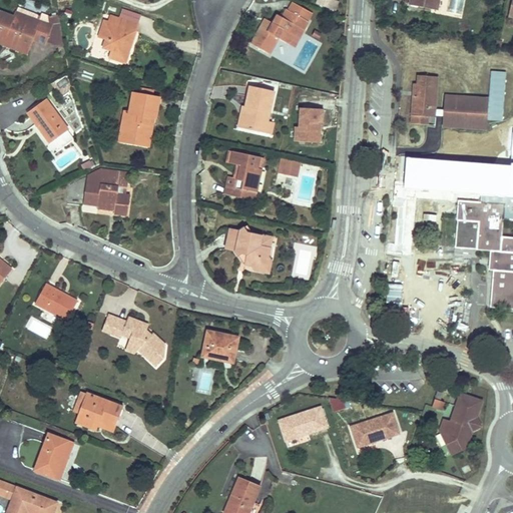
[(333,0),(332,0),(319,0),(318,5),(330,10),(333,0)]
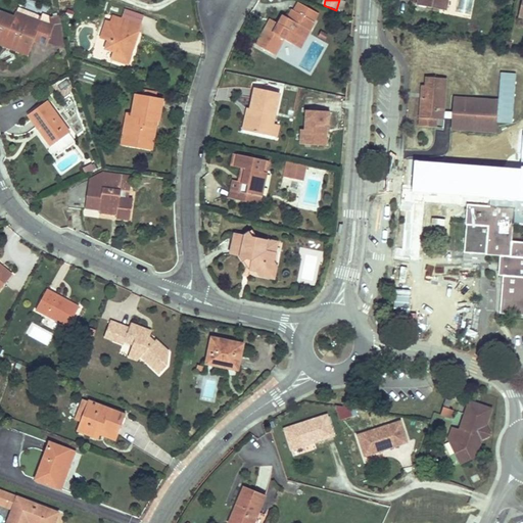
[(345,2),(339,0),(336,10),(341,12),(345,2)]
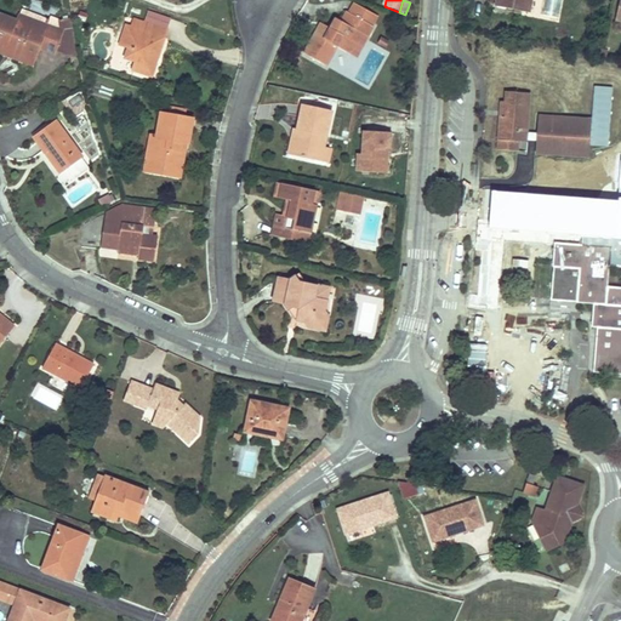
[(496,0),(496,5),(495,7),(533,15),(535,0),(496,0)]
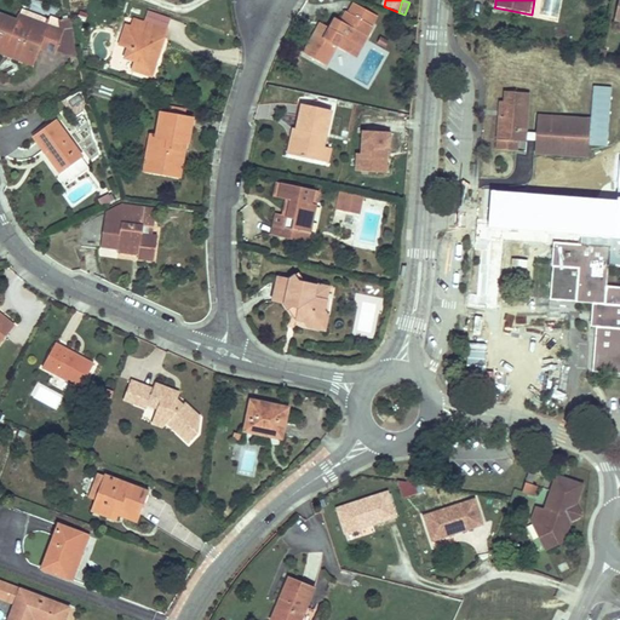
[(348,11),(371,24),(375,15),(352,1),(348,11)]
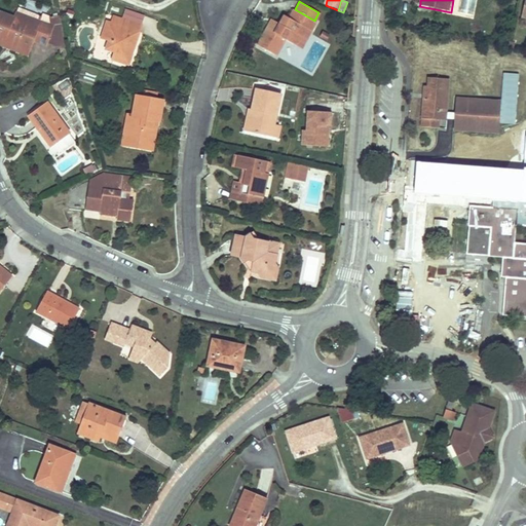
[(36,22),(0,7),(0,12),(33,28),(36,22)]
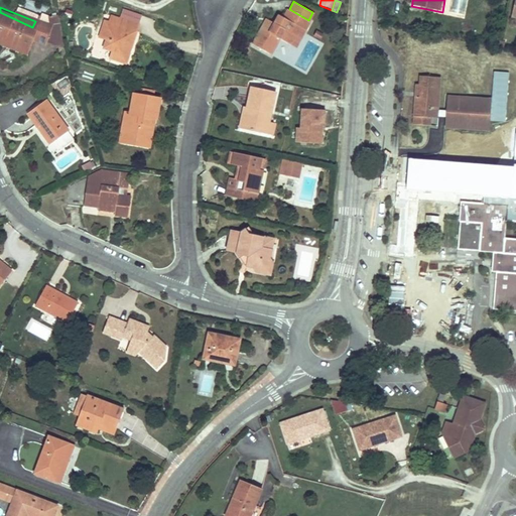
[(121,20),(140,27),(144,16),(125,9),(121,20)]
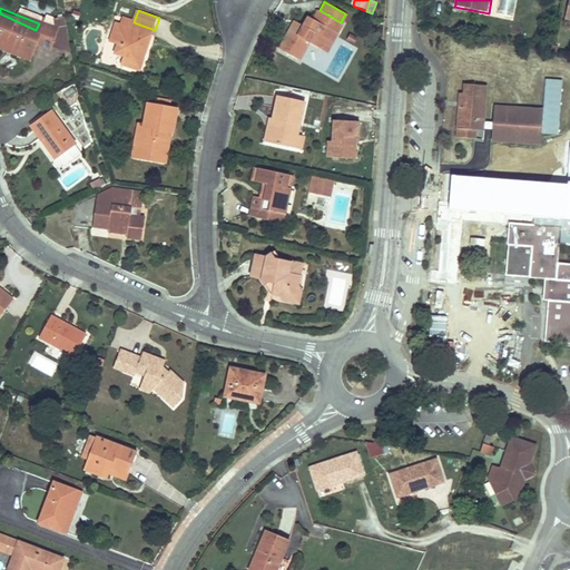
[(291,27),(276,50),(296,61),(306,45),(318,51),(327,31),(334,36),(341,22),(320,10),(313,19),(310,17),(304,27),(301,32),(291,27)]
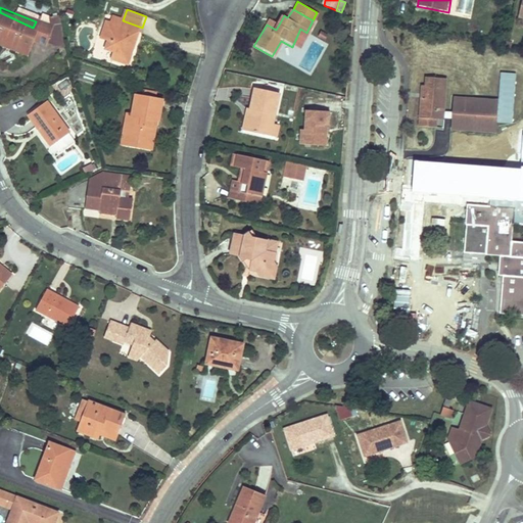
[(33,28),(0,12),(0,40),(26,50),(30,39),(42,43),(43,39),(63,46),(59,17),(51,18),(53,29),(36,21),(33,28)]
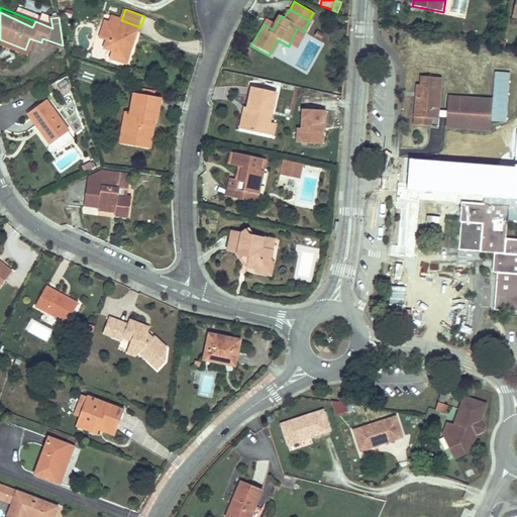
[(118,27),(121,20),(110,15),(107,23),(118,27)]
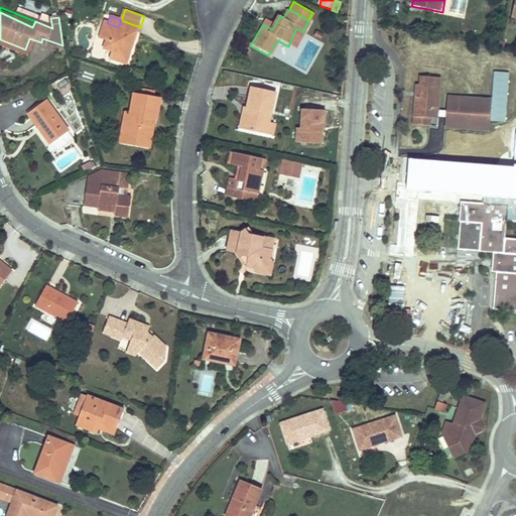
[(275,24),(265,19),(263,24),(272,29),(275,24)]
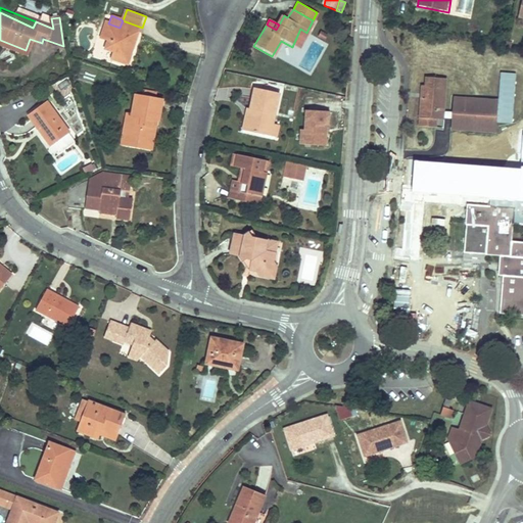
[(129,66),(142,28),(123,20),(120,28),(108,24),(102,40),(109,42),(106,50),(114,53),(111,60),(129,66)]
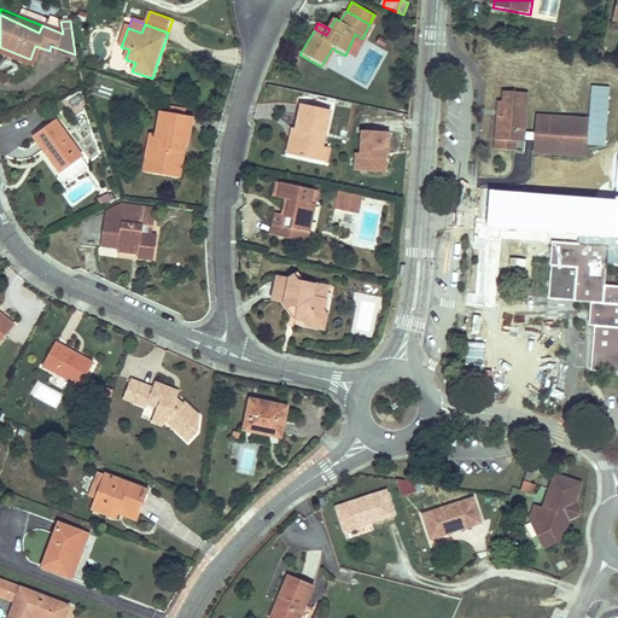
[(117,46),(121,47),(128,28),(123,27),(117,46)]
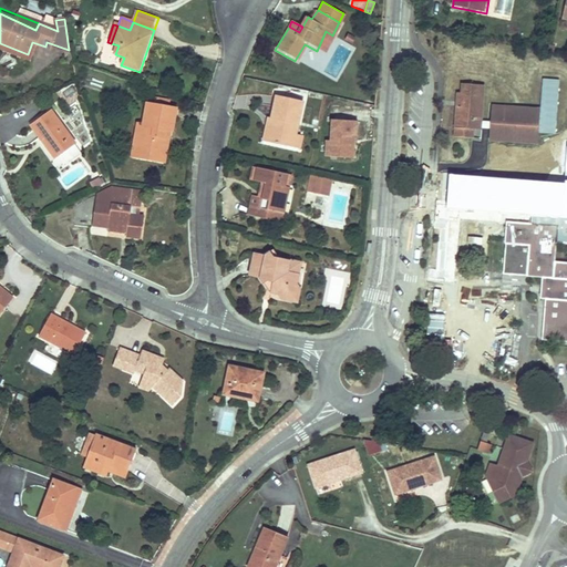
[(322,54),(332,35),(326,31),(317,51),(322,54)]
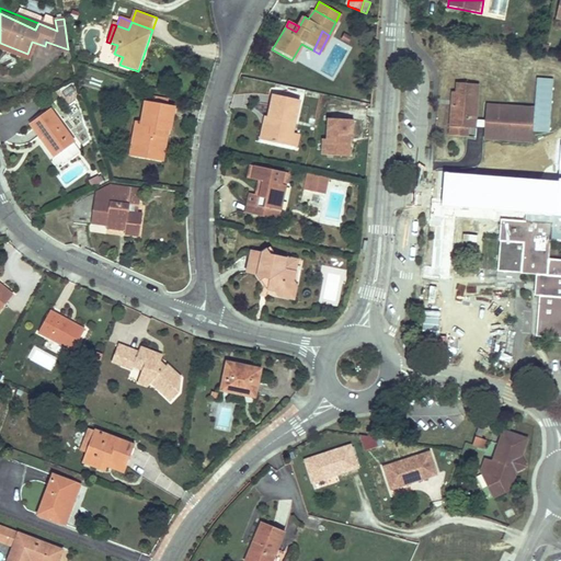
[(27,54),(0,43),(0,49),(25,60),(27,54)]
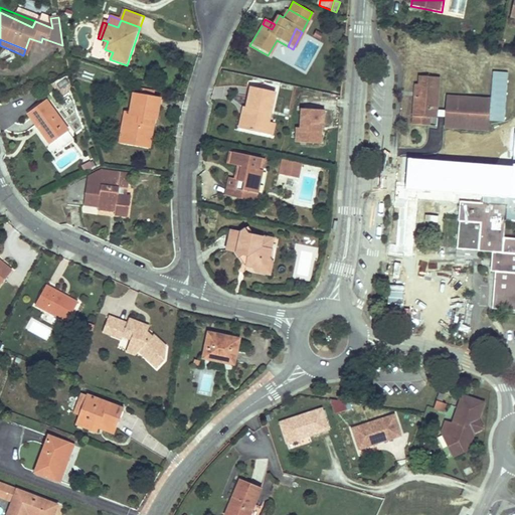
[(489,134),(490,123),(491,124),(506,126),(511,76),(496,75),(492,119),(490,119),(492,104),(474,101),(471,104),(455,102),(450,106),(449,113),(454,114),(453,120),(451,119),(450,128),(459,129),(459,130),(489,134)]
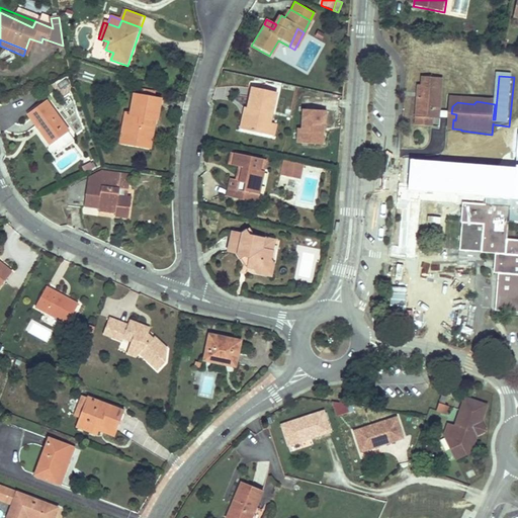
[(439,118),(444,79),(422,77),(421,87),(420,101),(416,100),(414,115),(416,115),(415,125),(433,127),(434,117),(439,118)]
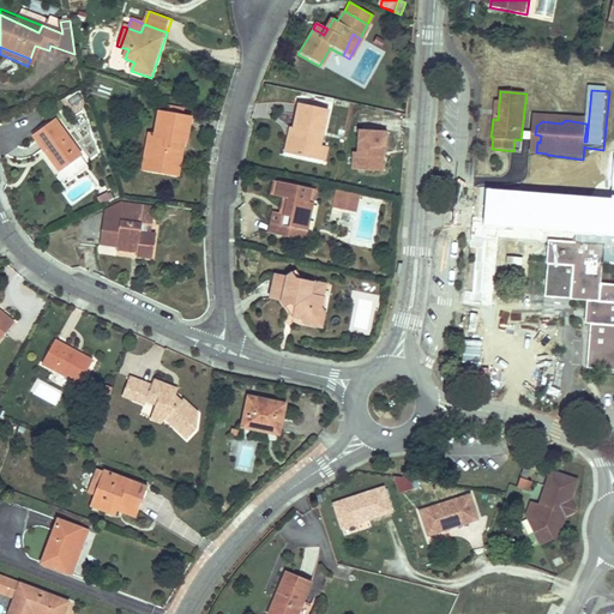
[(71,109),(82,106),(78,96),(67,100),(71,109)]
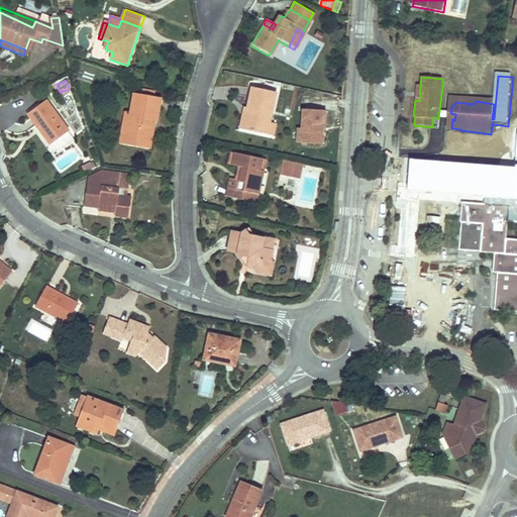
[(141,95),(128,93),(124,113),(133,115),(128,138),(148,142),(153,119),(156,120),(160,99),(154,98),(157,91),(142,88),(141,95)]
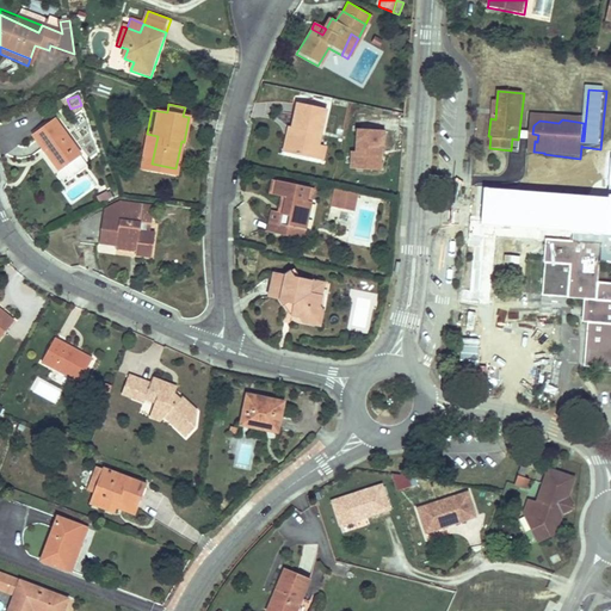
[(91,135),(81,105),(71,109),(74,118),(71,119),(74,129),(78,129),(81,139),(91,135)]
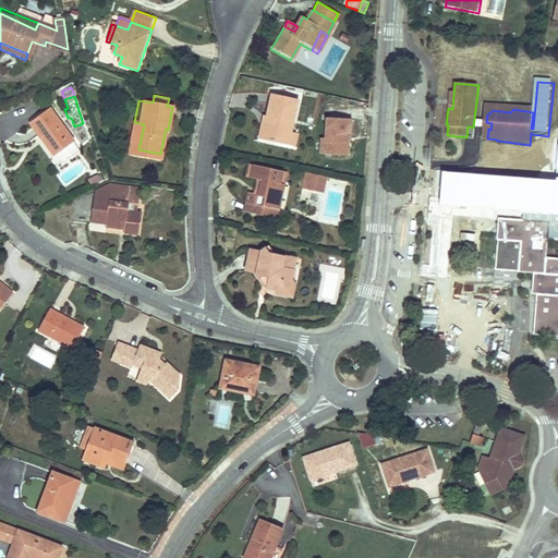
[(290,134),(296,104),(270,97),(266,118),(269,118),(265,142),(281,145),(284,133),(290,134)]
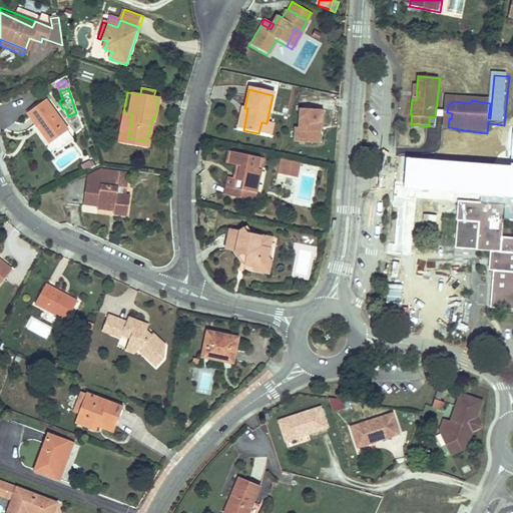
[(69,131),(47,99),(26,113),(36,128),(41,125),(44,129),(53,142),(69,131)]
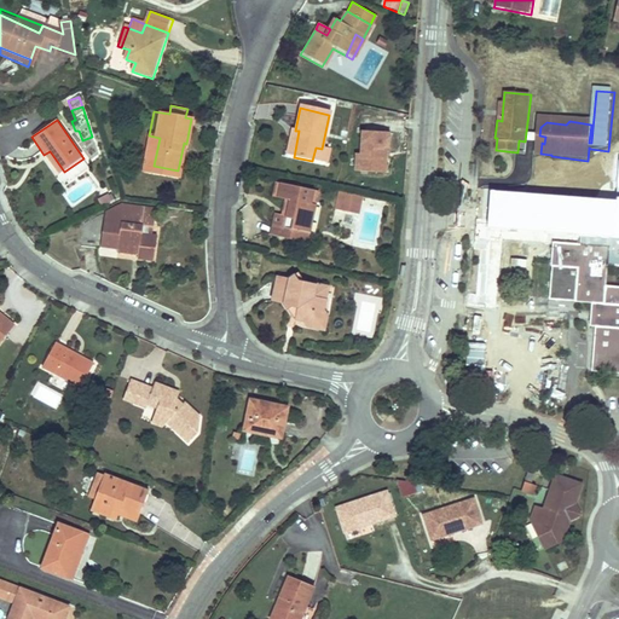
[(291,129),(285,155),(294,157),(299,131),(295,131),(291,129)]
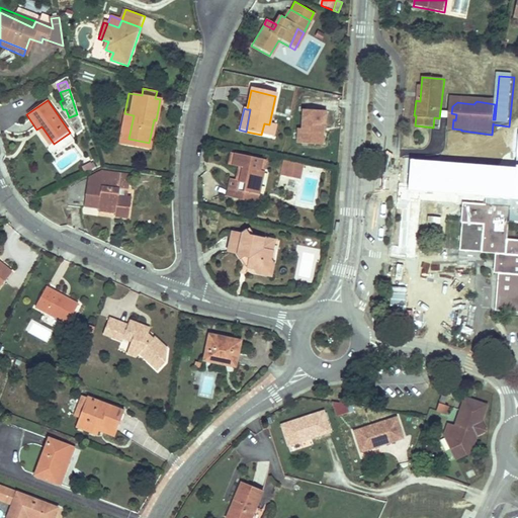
[(327,110),(303,109),(301,128),(297,128),(296,143),(323,145),(325,124),(326,124),(327,110)]
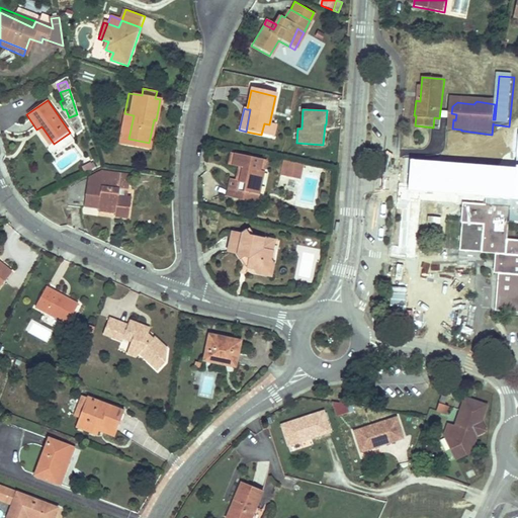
[(134,115),(124,113),(118,143),(148,150),(149,143),(128,139),(134,115)]
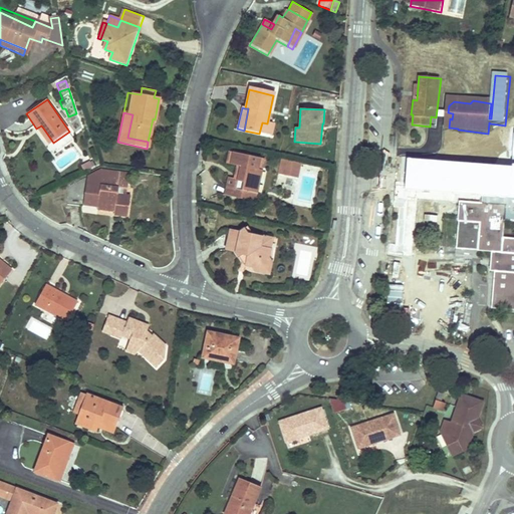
[(262,122),(259,134),(267,137),(270,124),(267,123),(262,122)]
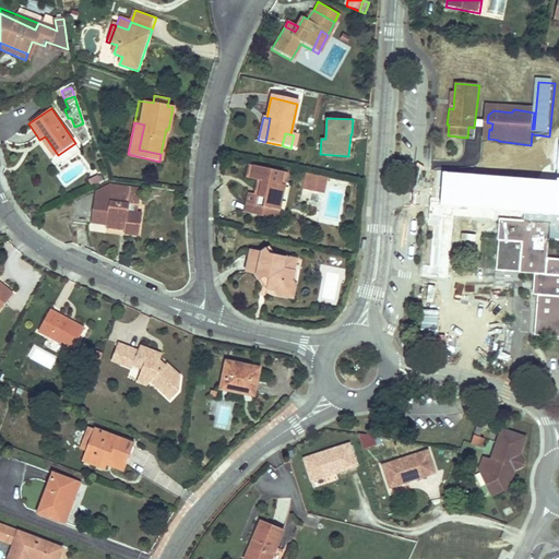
[(294,135),(290,149),(296,150),(299,137),(294,135)]
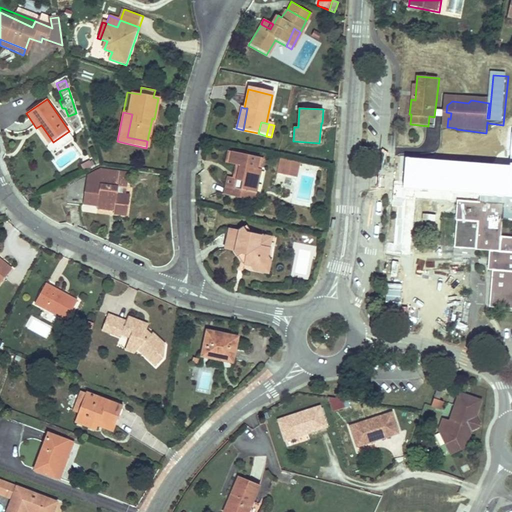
[(53,142),(44,129),(37,134),(46,147),(53,142)]
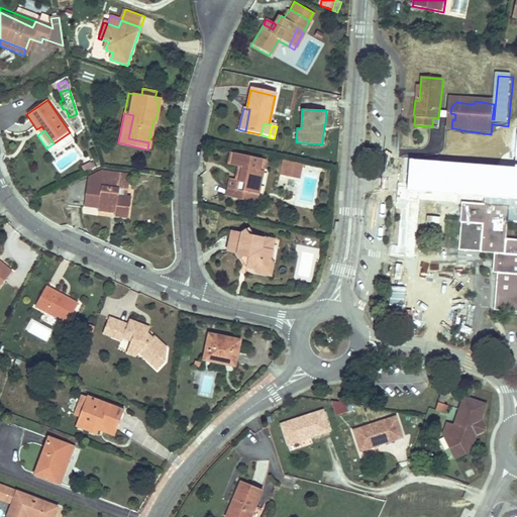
[(516,148),(515,170),(412,159),(409,188),(399,187),(398,197),(459,203),(457,218),(458,218),(455,243),(480,246),(480,248),(493,250),(491,269),(497,269),(493,306),(516,308),(516,148)]
